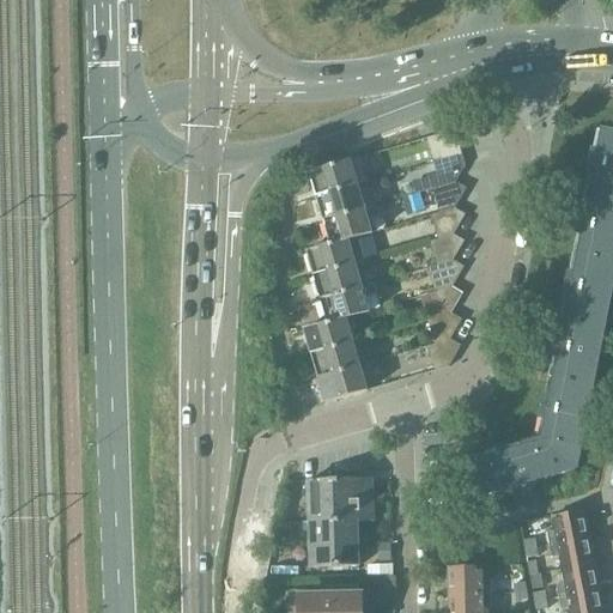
[(426,139),(432,163),(461,155),(454,131),(426,139)]
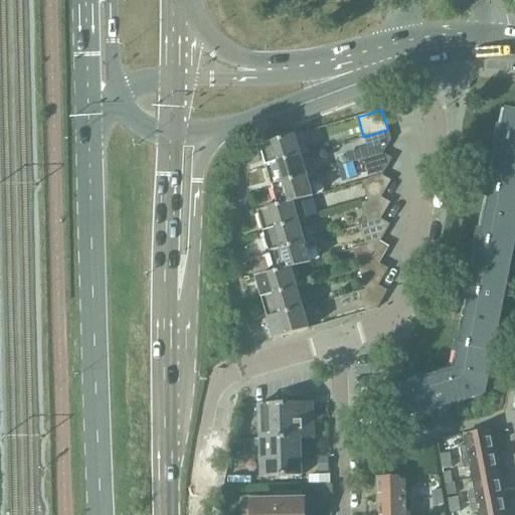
[(514,167),(514,113),(507,111),(503,129),(499,128),(495,146),(500,147),(496,164),(514,167)]
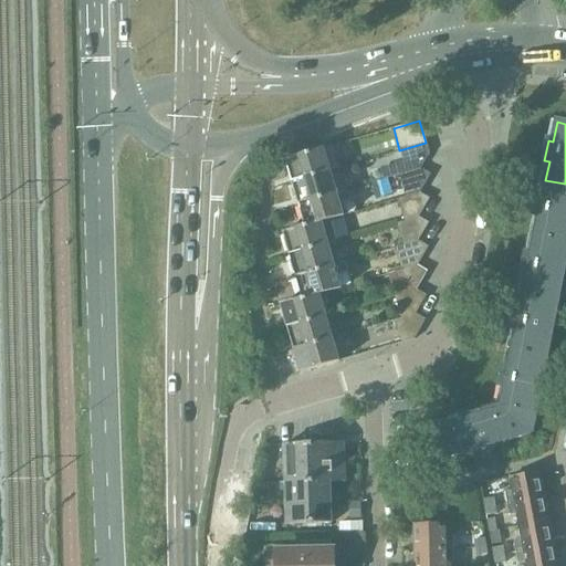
[(399,150),(406,173),(420,169),(428,154),(429,154),(426,143),(399,150)]
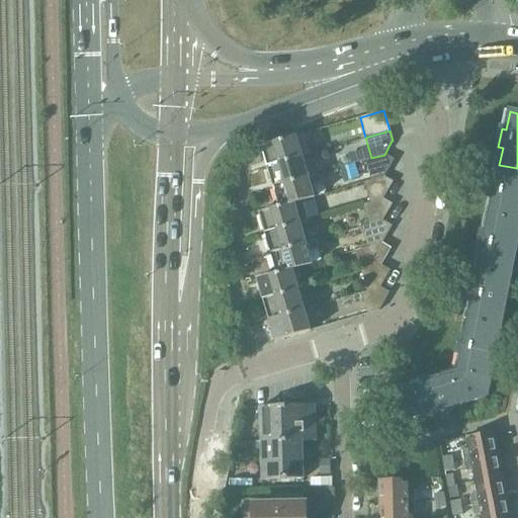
[(260,147),(266,167),(303,157),(310,155),(304,134),(295,136),(296,136),(260,147)]
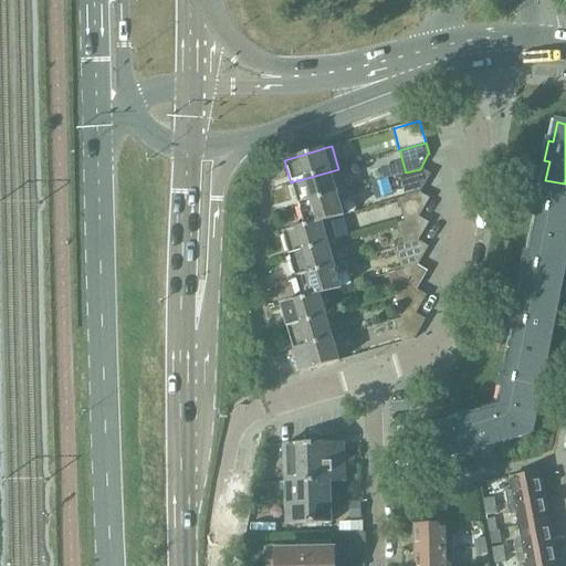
[(399,175),(405,197),(419,192),(430,175),(420,169),(406,173),(399,175)]
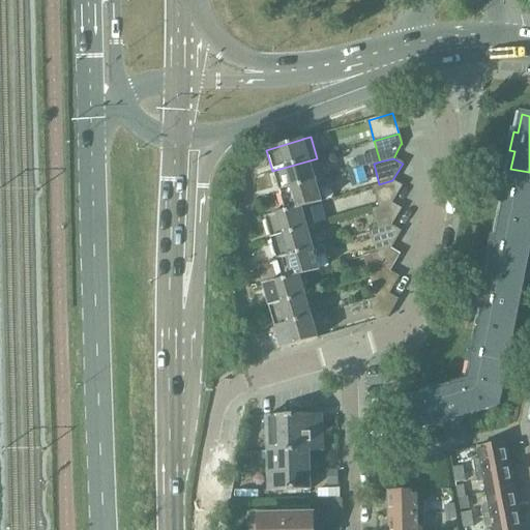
[(272,171),(278,192),(315,181),(310,160),(272,171)]
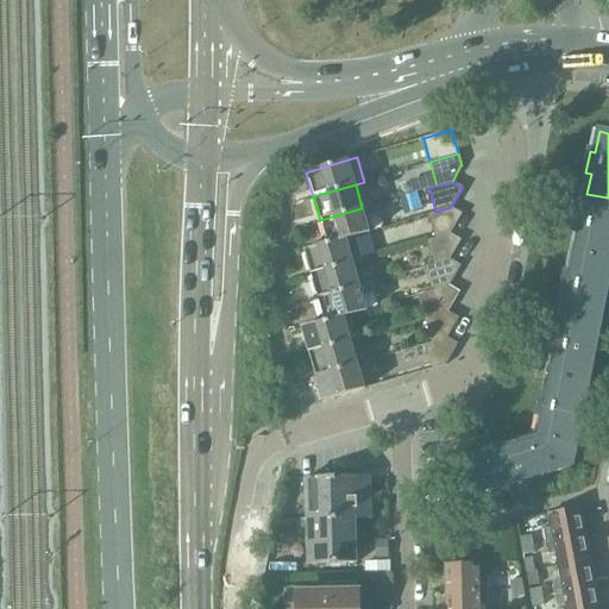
[(416,192),(401,195),(406,213),(420,209),(416,192)]
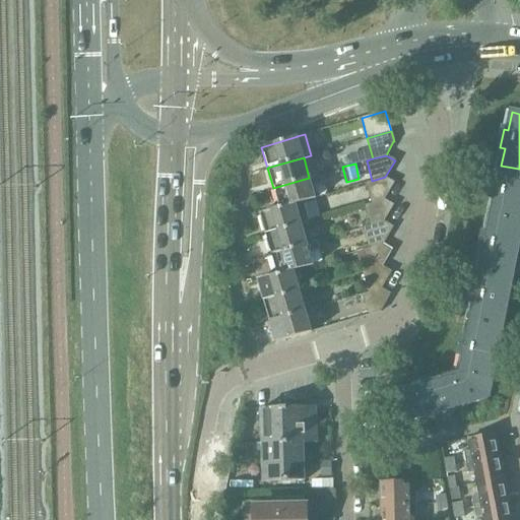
[(495,201),(491,218),(519,223),(519,169),(501,166),(498,183),(493,182),(490,200),(495,201)]
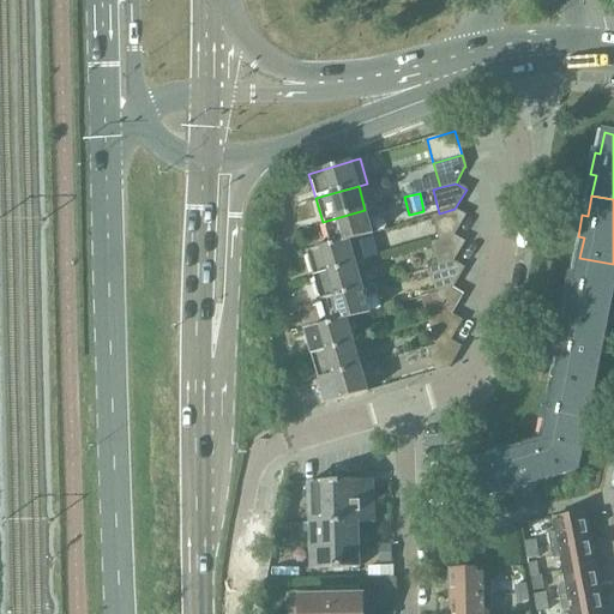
[(432,216),(439,240),(455,235),(465,216),(455,209),(439,214),(432,216)]
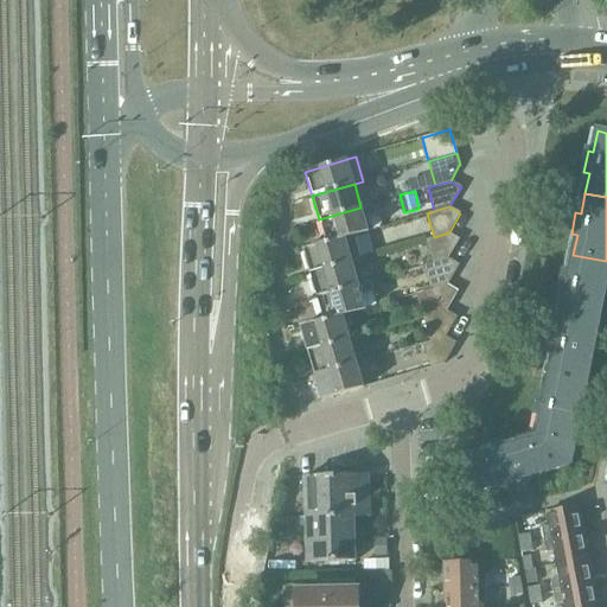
[(319,219),(326,243),(345,238),(355,236),(368,232),(360,208),(319,219)]
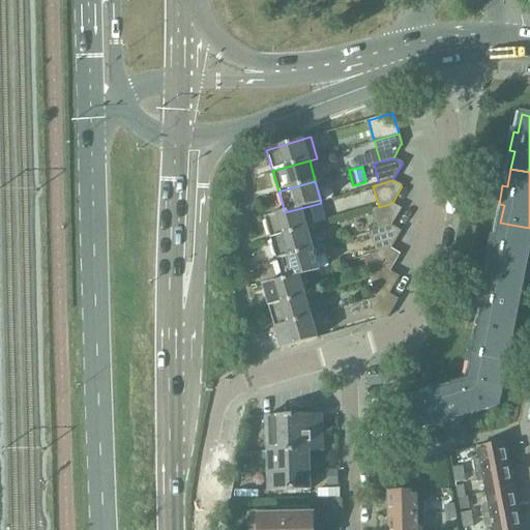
[(372,209),(378,230),(391,226),(402,209),(392,203),(379,207),(372,209)]
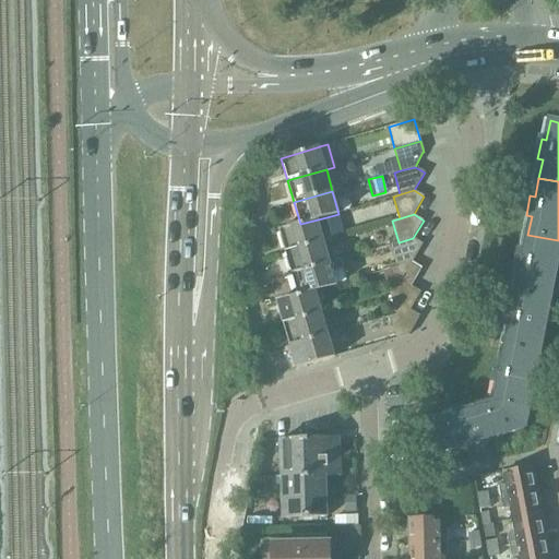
[(278,229),(285,252),(324,241),(321,232),(330,228),(326,217),(318,219),(300,224),(278,229)]
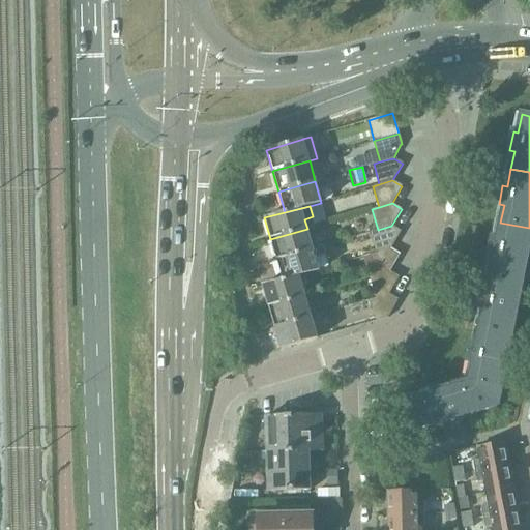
[(494,258),(490,275),(524,283),(529,247),(529,228),(500,223),(497,240),(492,239),(489,257),(494,258)]
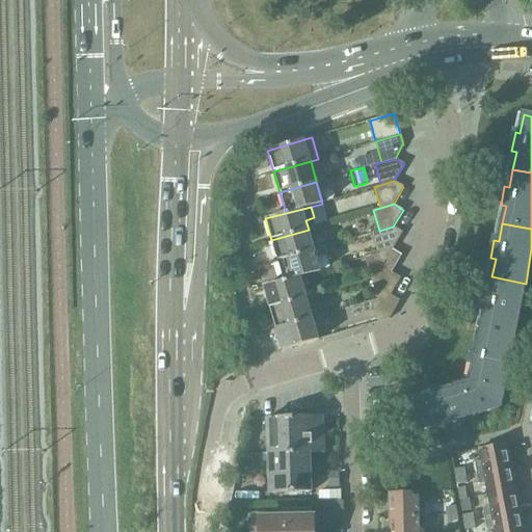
[(373,233),(378,254),(392,249),(402,232),(393,227),(379,231),(373,233)]
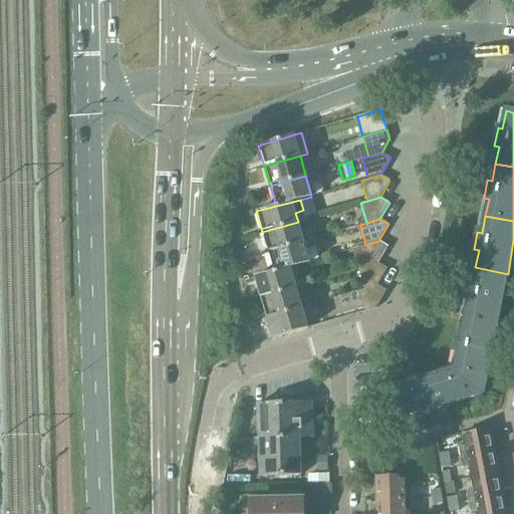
[(262,232),(268,252),(303,242),(298,222),(262,232)]
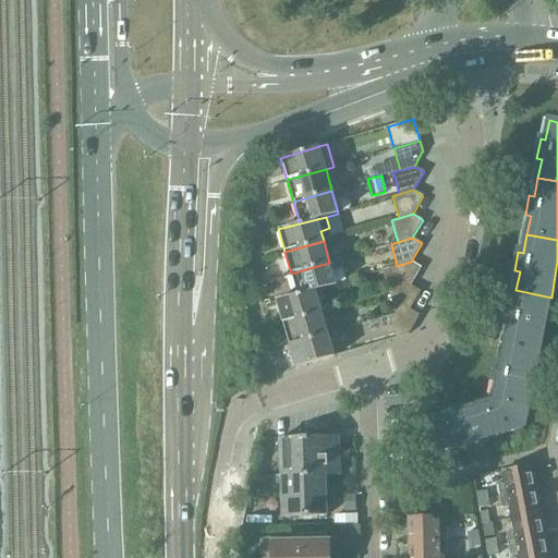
[(291,274),(298,295),(315,290),(315,291),(336,284),(332,271),(342,268),(340,259),(329,263),(291,274)]
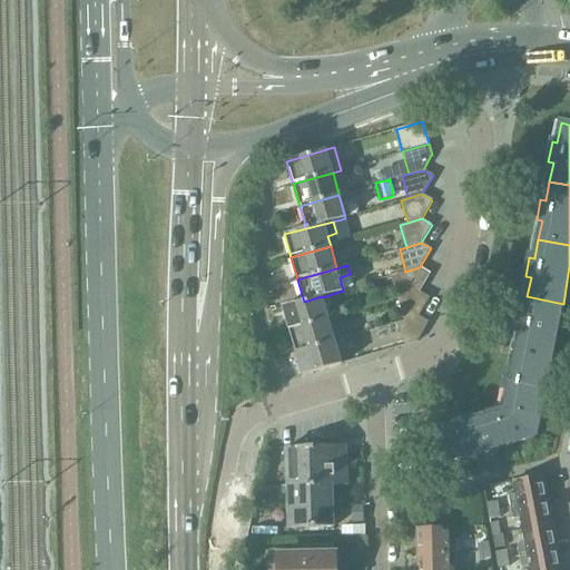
[(399,274),(404,296),(420,292),(430,274),(420,267),(405,272),(399,274)]
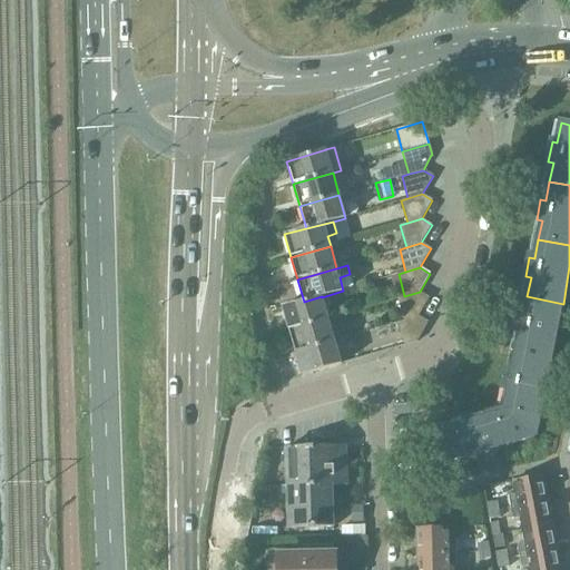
[(397,298),(404,321),(419,316),(429,297),(420,292),(404,296),(397,298)]
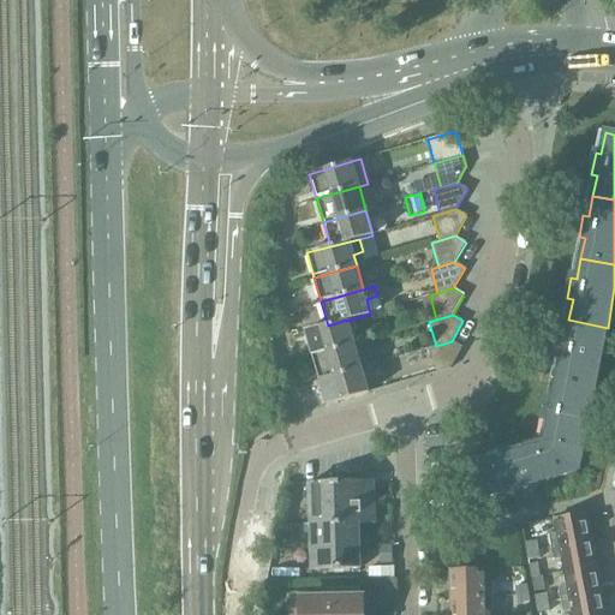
[(304,332),(311,357),(354,345),(347,321),(347,320),(328,326),(304,332)]
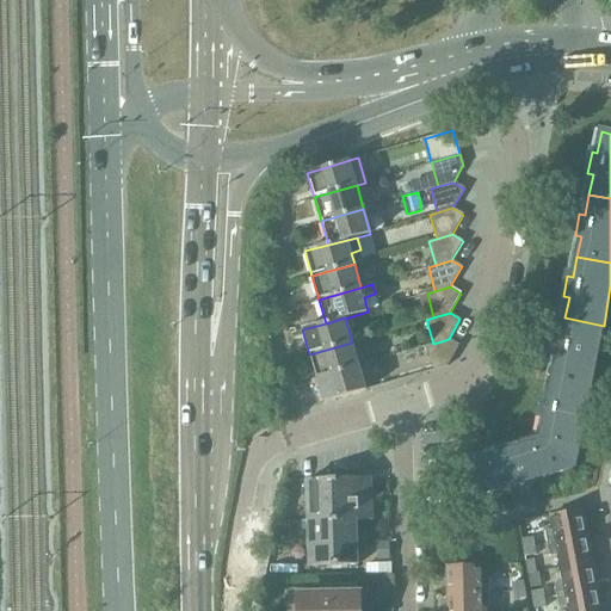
[(557,359),(553,380),(591,387),(604,326),(565,318),(561,338),(555,337),(551,358),(557,359)]
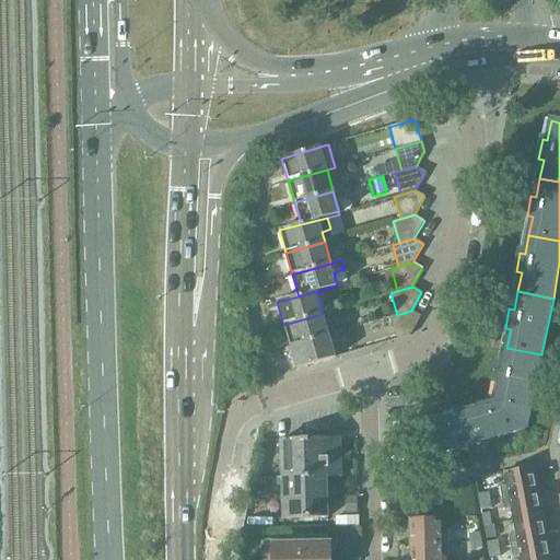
[(411,311),(397,315),(389,317),(396,339),(410,336),(421,316),(411,311)]
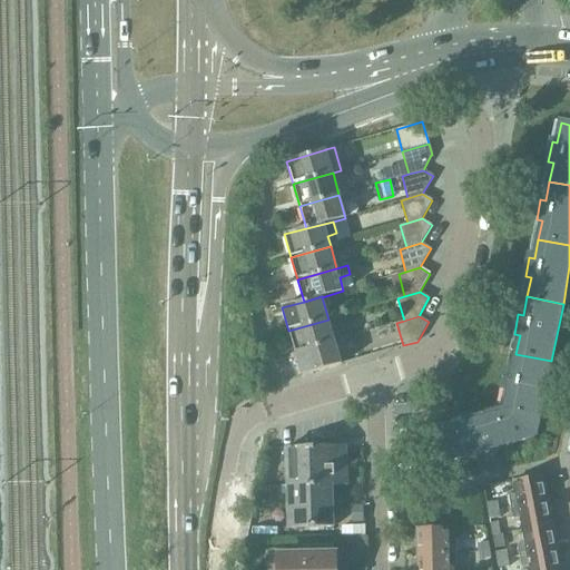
[(288,331),(295,353),(335,342),(328,320),(288,331)]
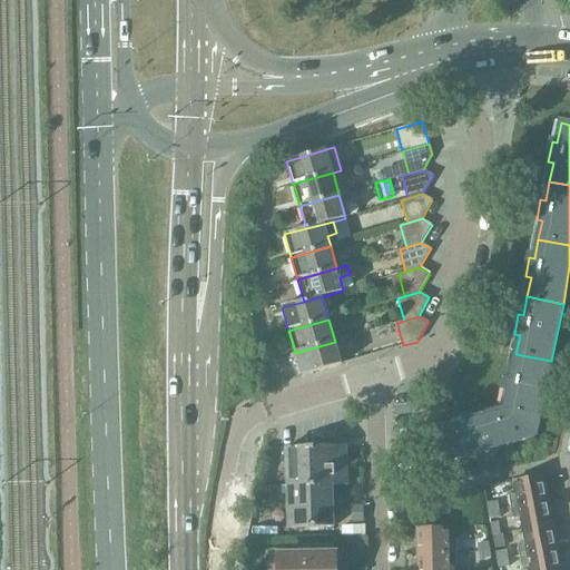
[(335,342),(295,353),(302,375),(342,364),(335,342)]
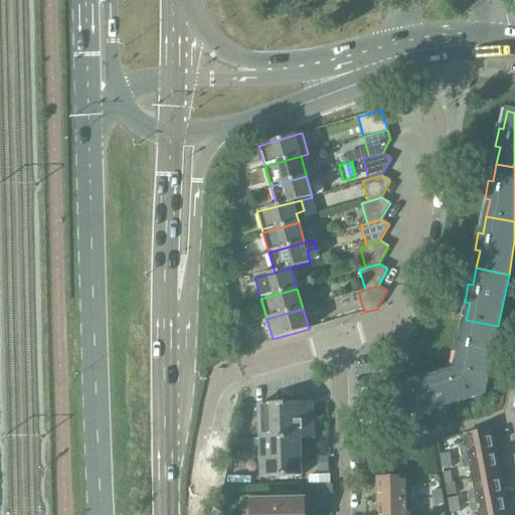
[(460,354),(456,372),(464,401),(480,397),(483,385),(488,386),(490,376),(489,375),(498,326),(466,320),(463,337),(458,336),(455,353),(460,354)]
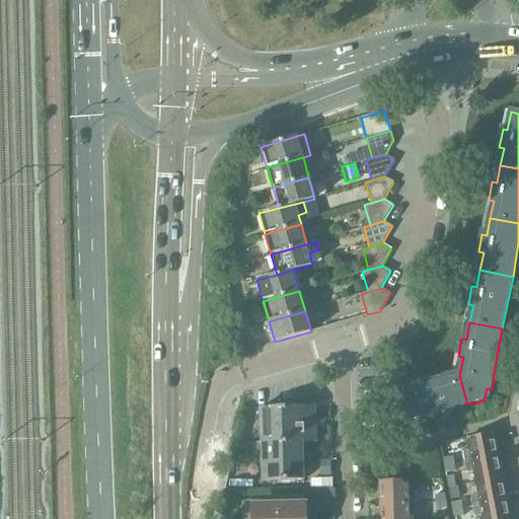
[(467,404),(459,375),(401,391),(410,421),(467,404)]
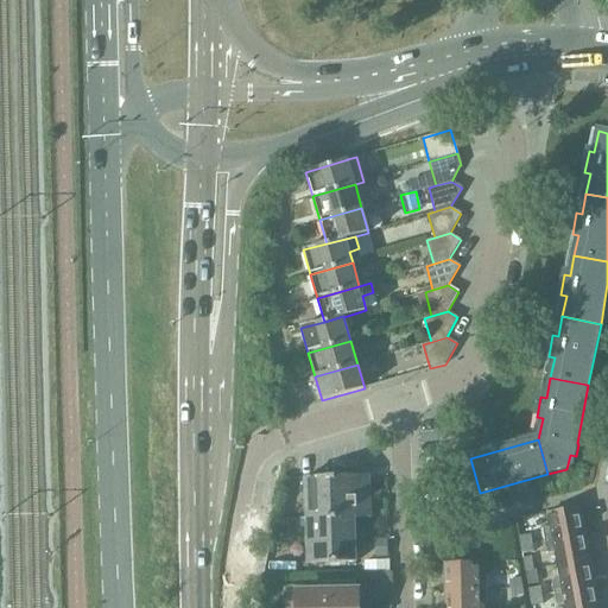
[(344,468),(344,461),(333,462),(333,476),(306,477),(309,564),(356,563),(355,529),(390,527),(390,518),(371,518),(368,476),(347,476),(346,468),(344,468)]
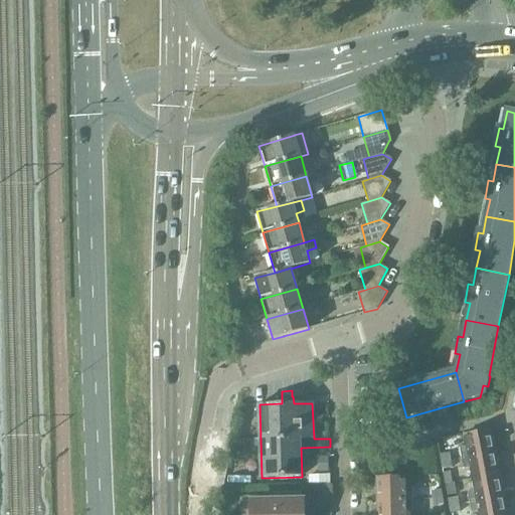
[(460,448),(462,458),(496,451),(492,428),(464,434),(466,447),(460,448)]
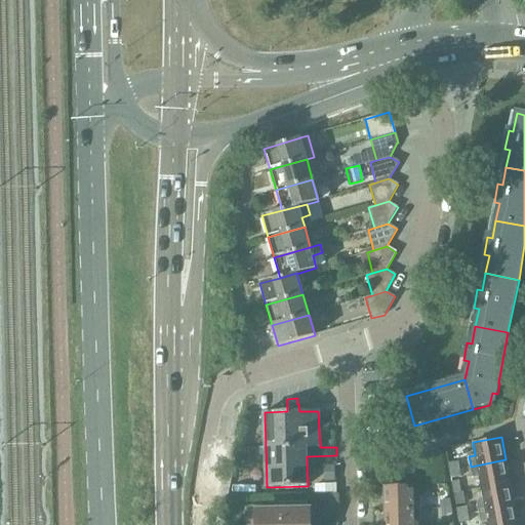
[(254,455),(244,455),(244,466),(254,466),(254,455)]
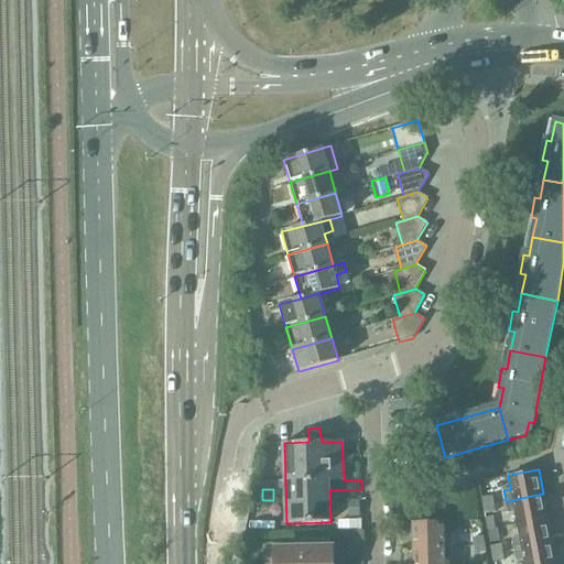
[(514,512),(517,524),(548,519),(543,494),(506,501),(508,513),(514,512)]
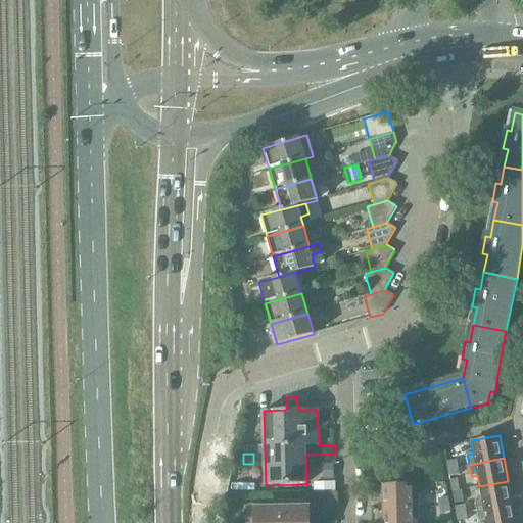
[(446,462),(447,469),(457,467),(456,461),(446,462)]
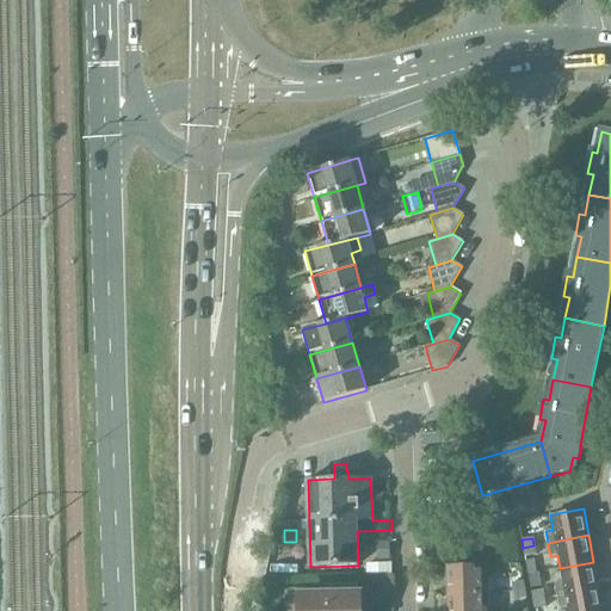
[(389,543),(378,543),(378,559),(389,559),(389,543)]
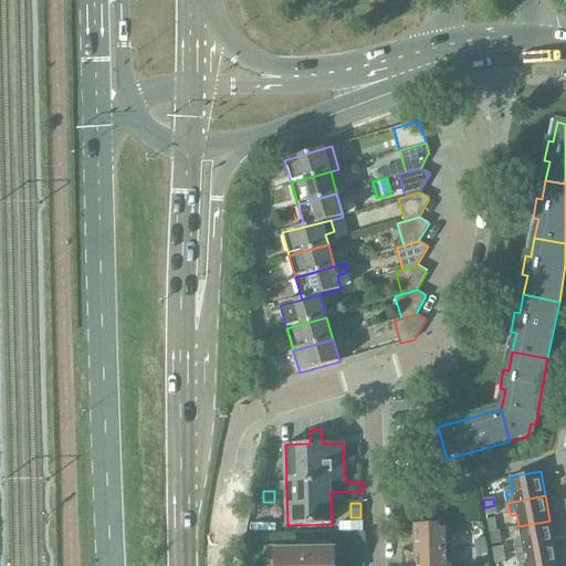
[(494,505),(484,507),(485,515),(495,514),(494,505)]
